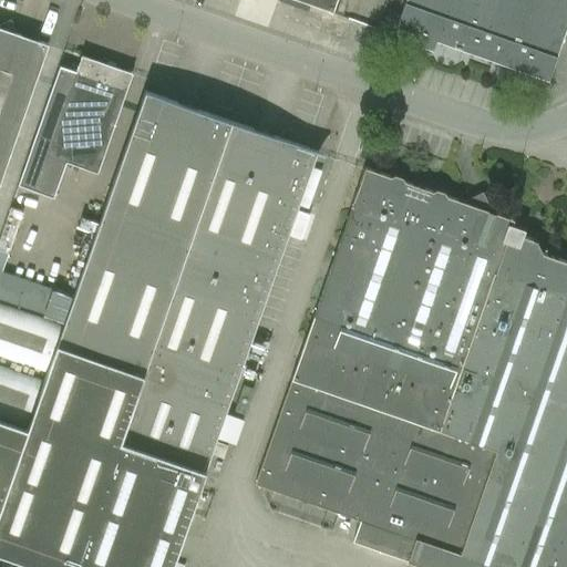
[(278,0),(307,11),(310,2),(331,10),(342,13),(347,0),(278,0)]
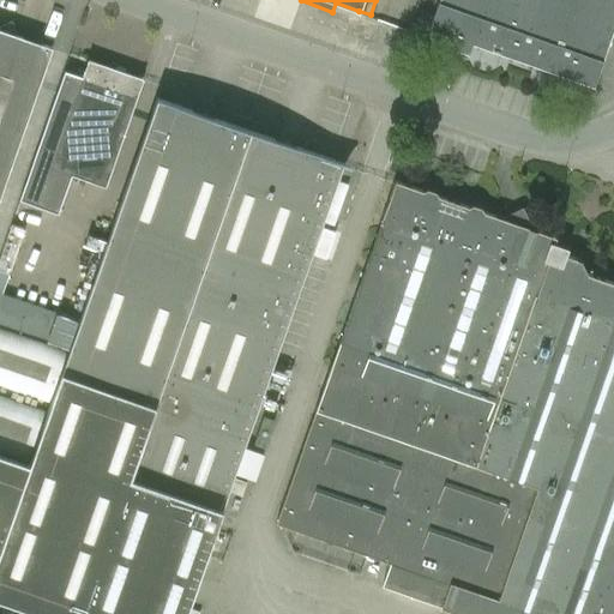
[(613,0),(439,0),(429,28),(450,35),(446,46),(468,53),(471,42),(522,60),(593,85),(601,62),(602,62),(613,26),(613,0)]
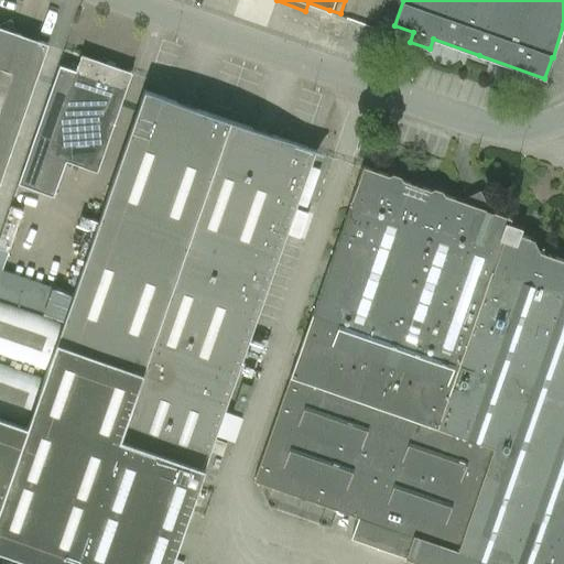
[(0,181),(47,44),(13,32),(17,31),(11,19),(0,23),(0,181)]
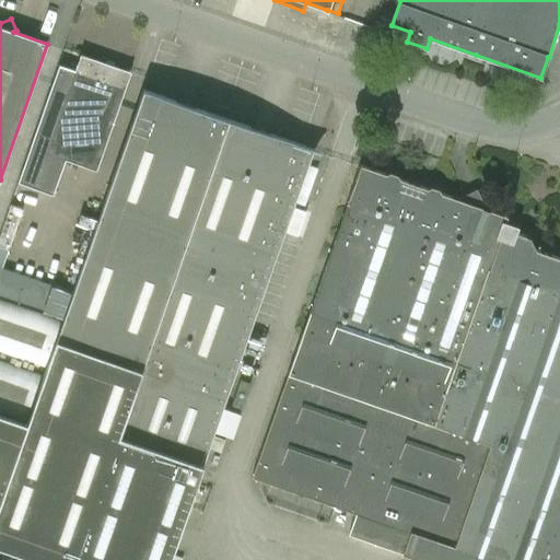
[(45,152),(91,167),(129,72),(81,56),(45,152)]
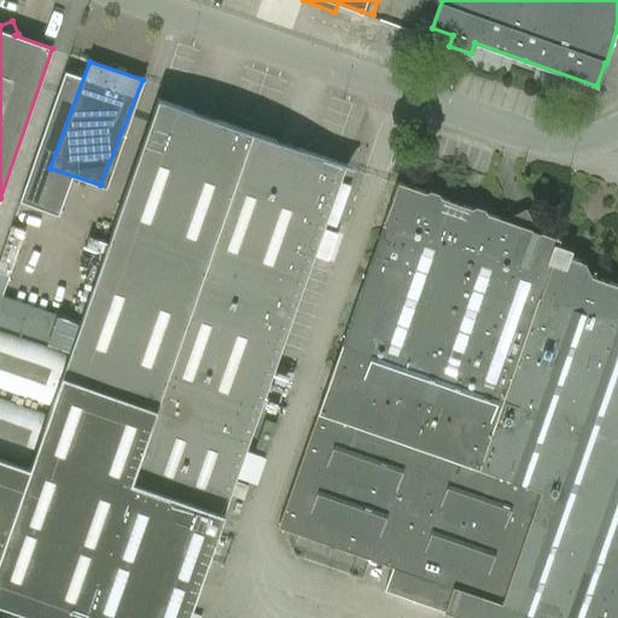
[(347,165),(225,123),(157,99),(69,354),(68,354),(50,406),(51,406),(29,465),(27,464),(0,454),(0,602),(45,617),(187,617),(219,530),(223,514),(251,439),(347,165)]
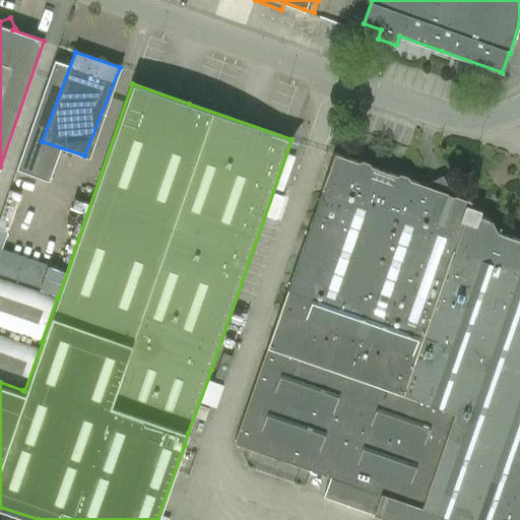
[(519,519),(519,239),(519,240),(497,232),(492,221),(488,220),(489,219),(479,216),(481,210),(469,206),(470,201),(447,193),(449,189),(442,176),(424,185),(409,180),(407,176),(400,174),(396,176),(371,167),(369,163),(362,160),(358,161),(334,153),(234,443),(330,476),(324,496),(374,514),(390,519),(519,519)]
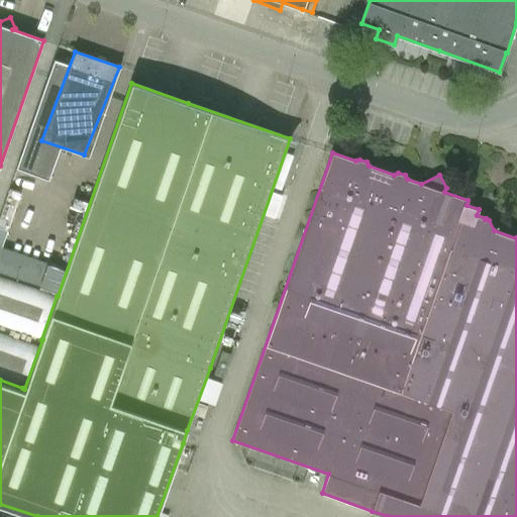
[(57,296),(0,276),(0,324),(41,339),(57,296)]
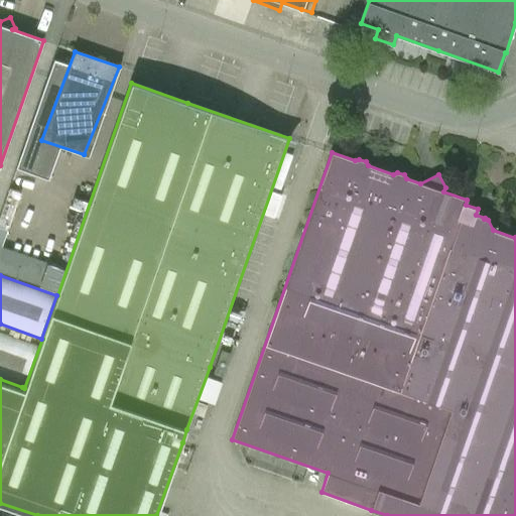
[(0,379),(22,387),(37,345),(0,332),(0,379)]
